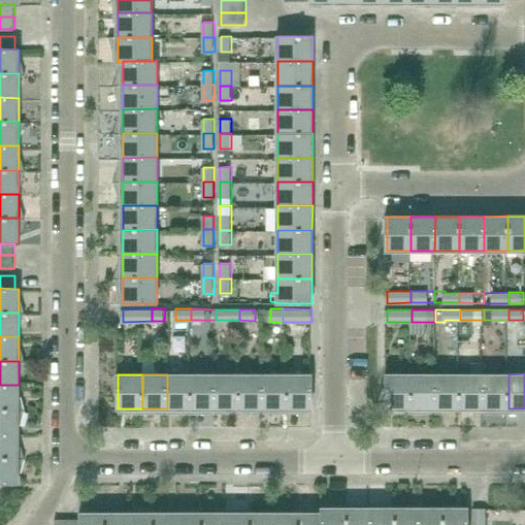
[(167,408),(191,408),(191,374),(167,374),(167,408)]
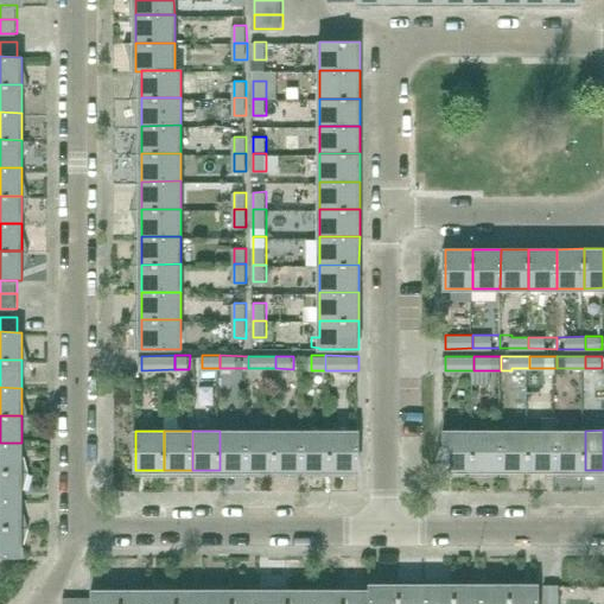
[(247,470),(247,431),(220,431),(220,470),(247,470)]
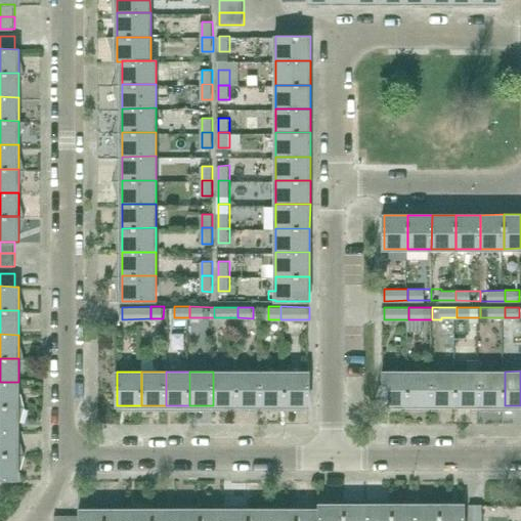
[(213,405),(237,405),(237,372),(213,372),(213,405)]
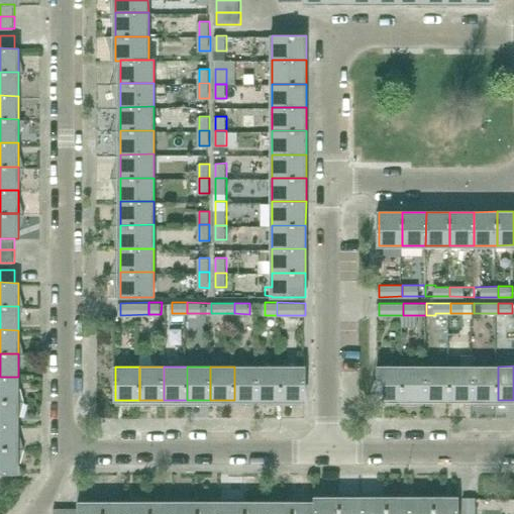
[(234,400),(258,400),(258,367),(234,367),(234,400)]
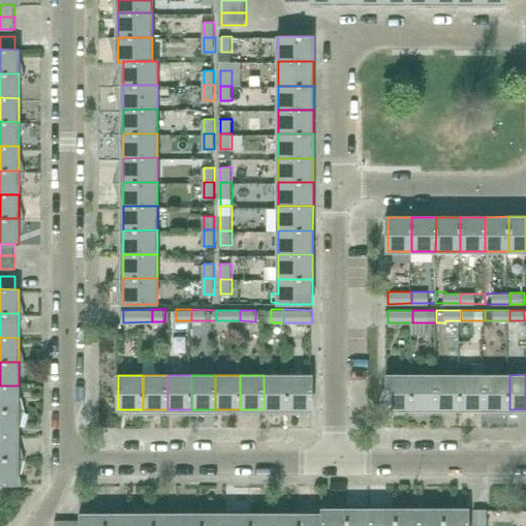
[(288,409),(288,375),(264,375),(264,409),(288,409)]
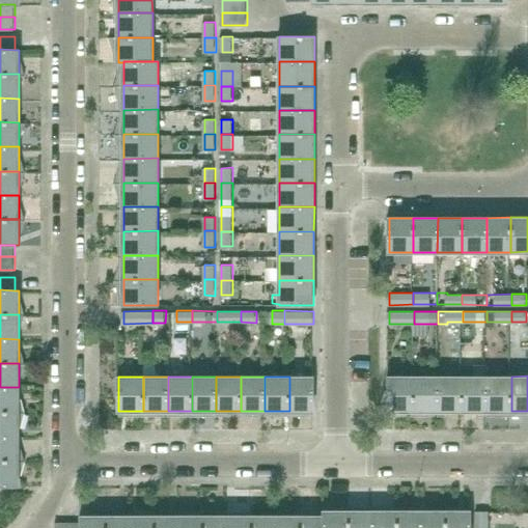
[(289,411),(313,411),(313,377),(289,377),(289,411)]
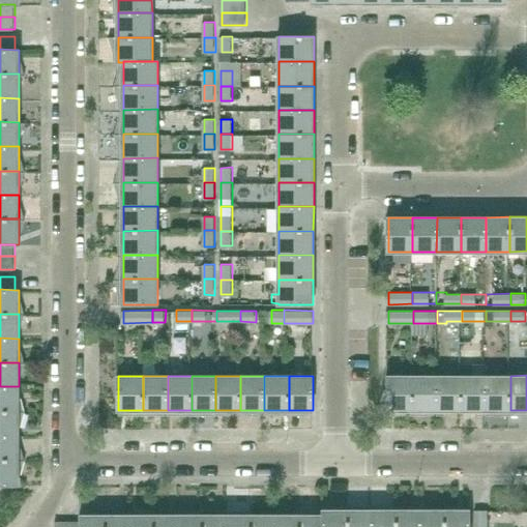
[(413,410),(413,376),(388,376),(388,410),(413,410)]
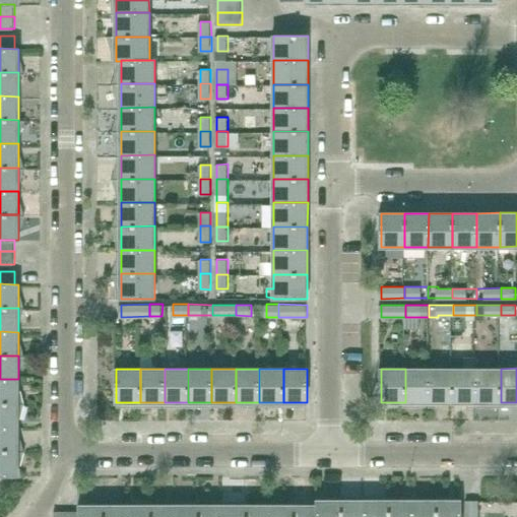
[(429,402),(429,369),(405,369),(405,402),(429,402)]
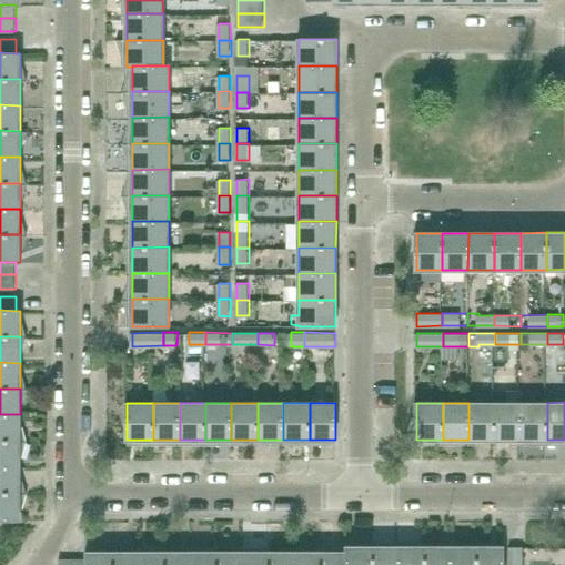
[(495,440),(495,403),(468,403),(468,440),(495,440)]
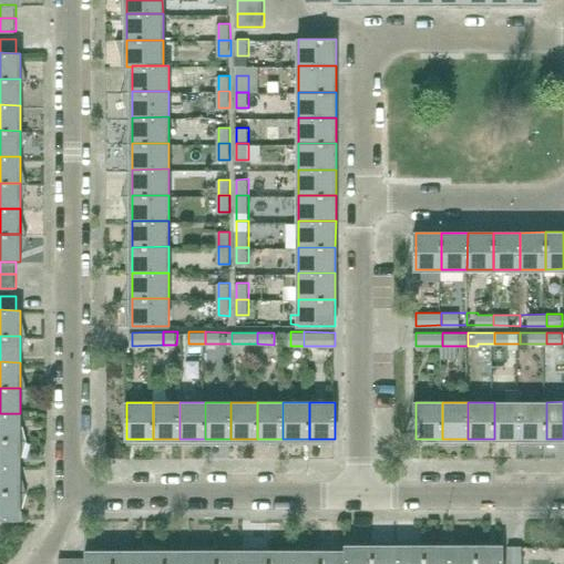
[(520,439),(520,402),(494,402),(494,439),(520,439)]
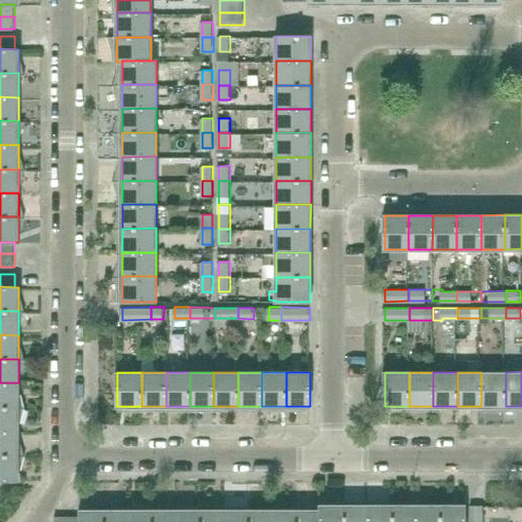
[(506,406),(506,372),(481,372),(481,406),(506,406)]
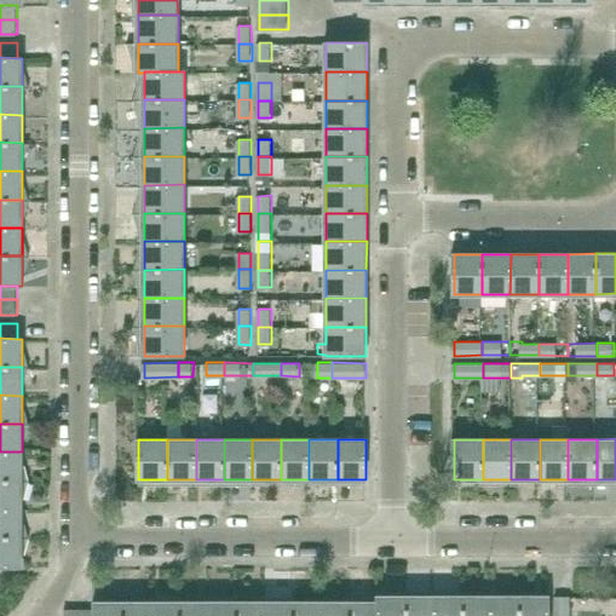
[(0,479),(22,481),(22,452),(0,452),(0,479)]
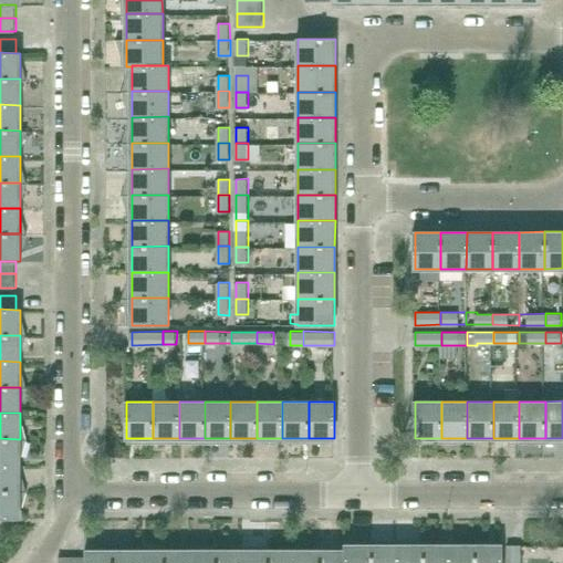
[(0,464),(20,465),(20,439),(0,438),(0,464)]
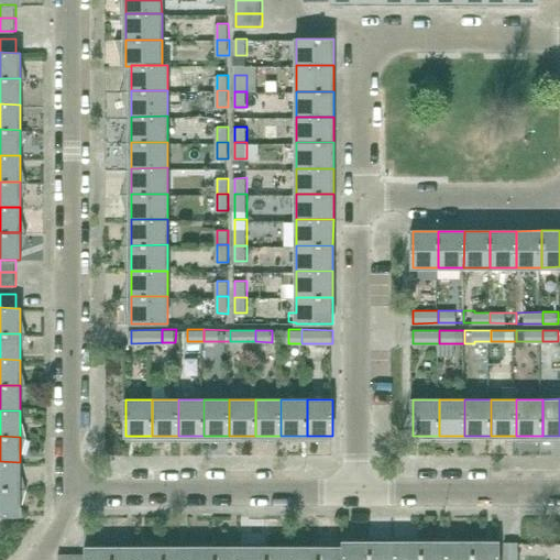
[(0,487),(20,487),(20,462),(0,461),(0,487)]
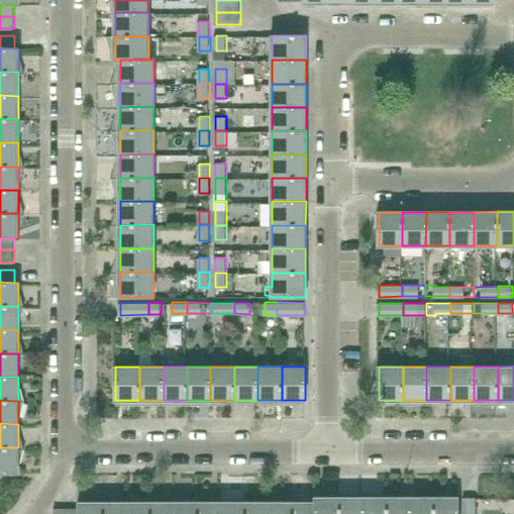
[(0,472),(18,473),(18,447),(0,447),(0,472)]
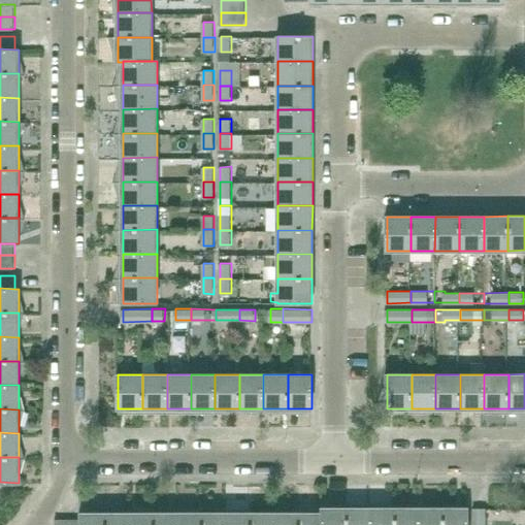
[(323,524),(347,524),(348,507),(322,507),(322,513),(323,513),(323,524)]
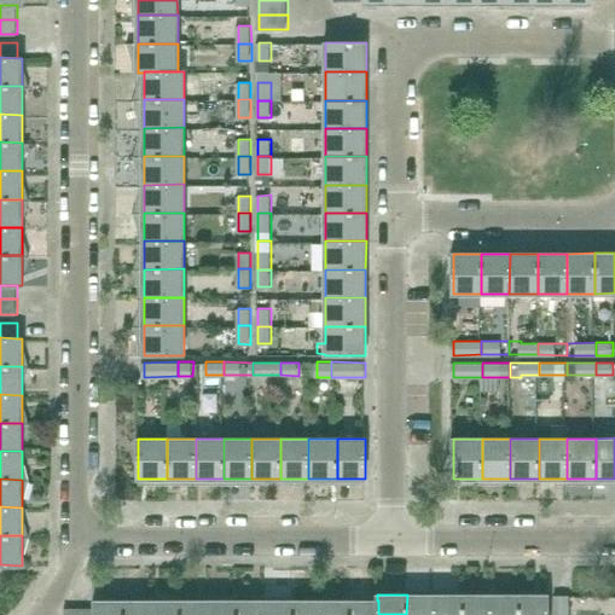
[(406,614),(434,614),(435,595),(407,595),(406,614)]
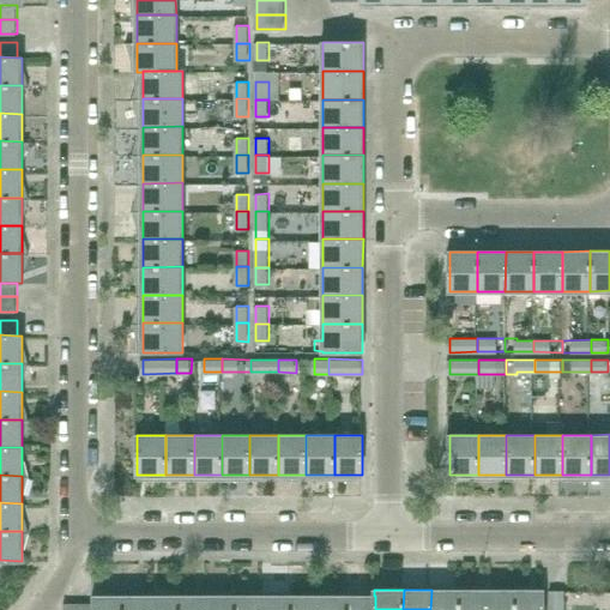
[(430,609),(459,609),(459,590),(432,590),(430,609)]
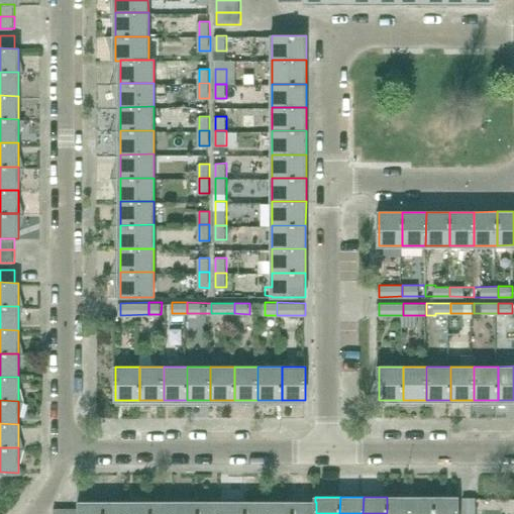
[(410,513),(410,497),(387,497),(387,513),(410,513)]
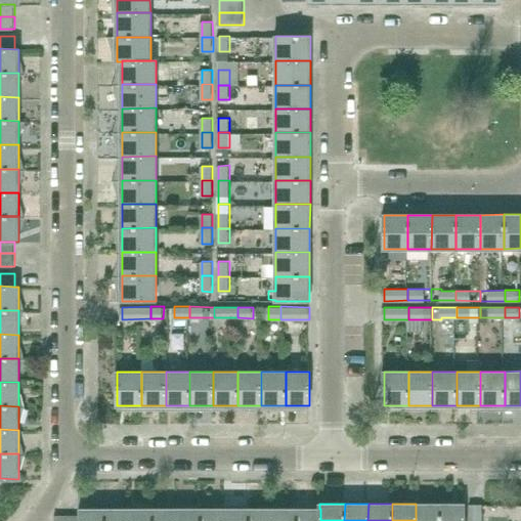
[(416,520),(440,520),(440,504),(416,504),(416,520)]
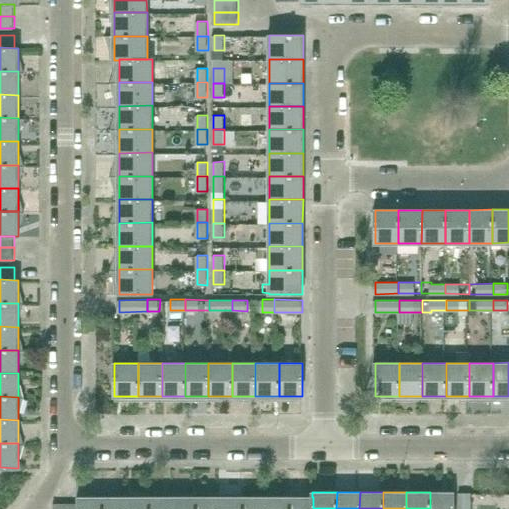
[(453,508),(454,492),(430,492),(430,508),(453,508)]
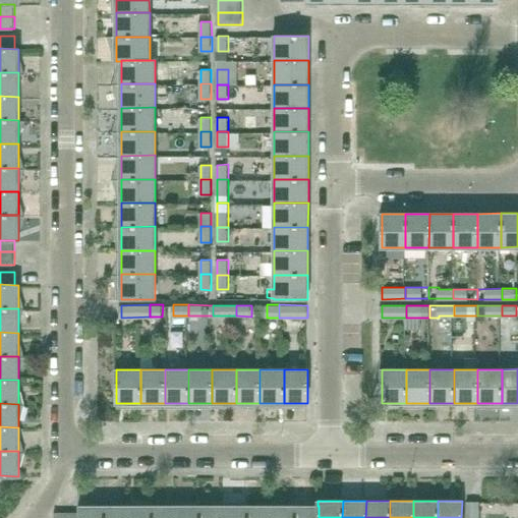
[(480,517),(480,501),(468,501),(467,517),(480,517)]
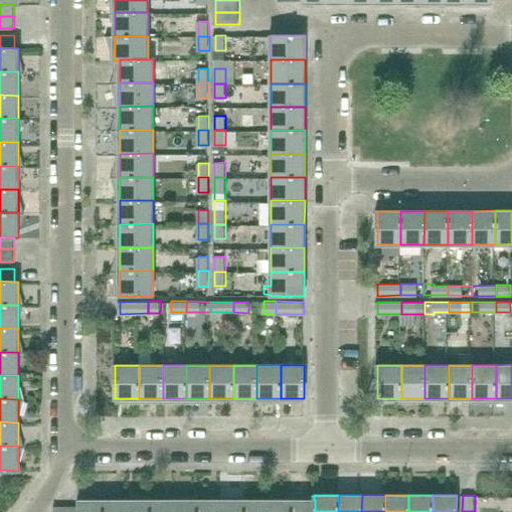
[(103,511),(104,500),(78,500),(78,506),(79,506),(78,511),(103,511)]
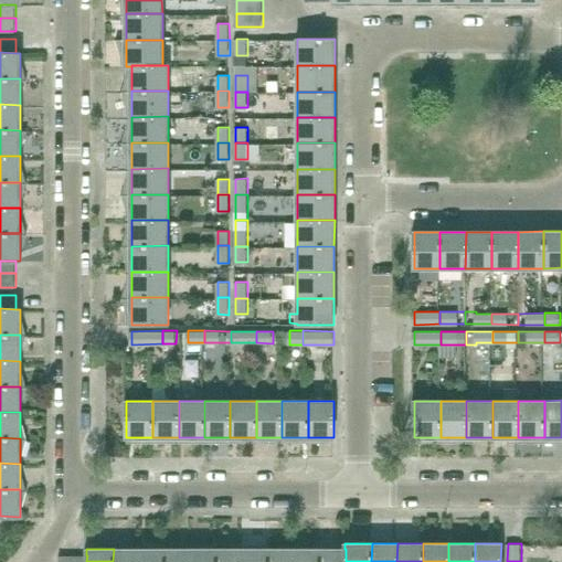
[(138,561),(139,549),(114,549),(113,561),(138,561)]
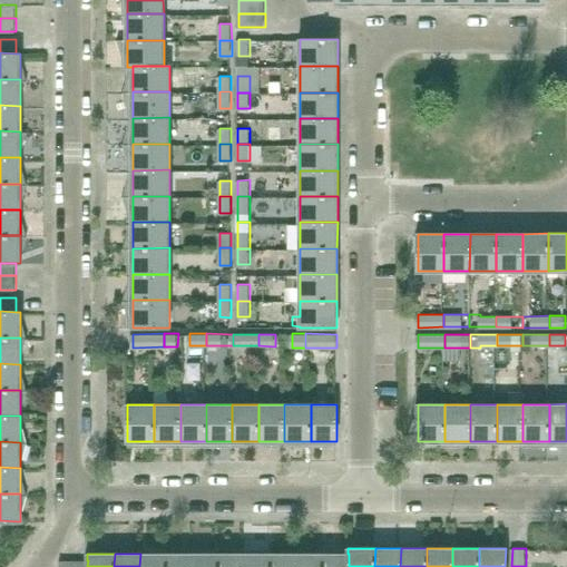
[(166,566),(167,554),(140,554),(139,566),(166,566)]
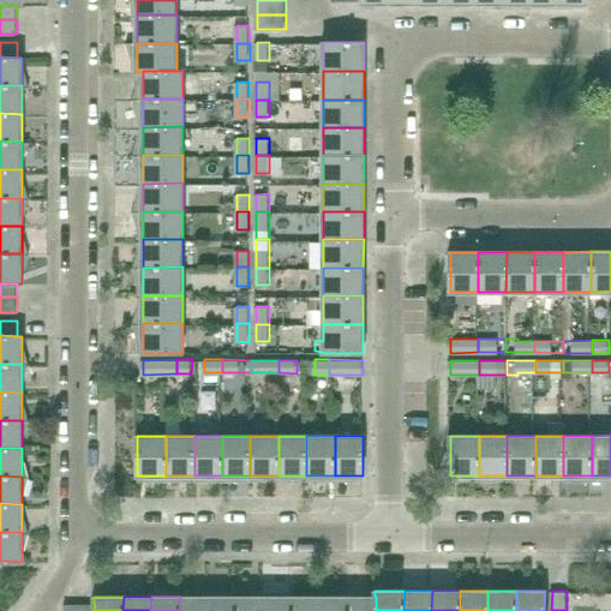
[(208,610),(208,597),(180,597),(179,610),(208,610)]
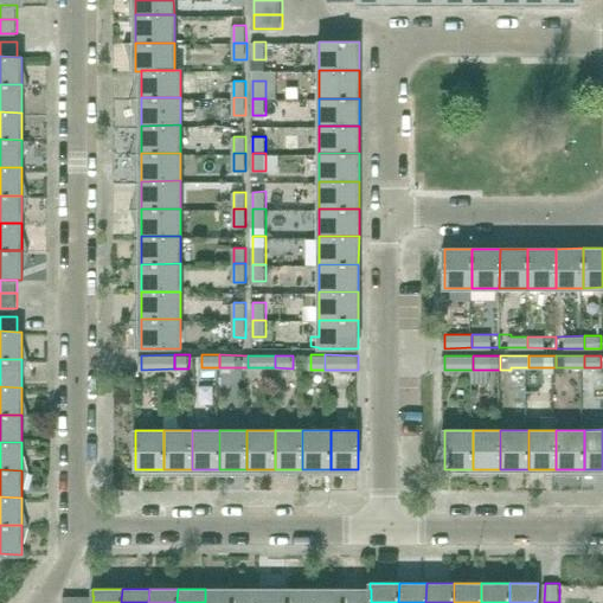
[(232,602),(232,589),(205,589),(205,602),(232,602)]
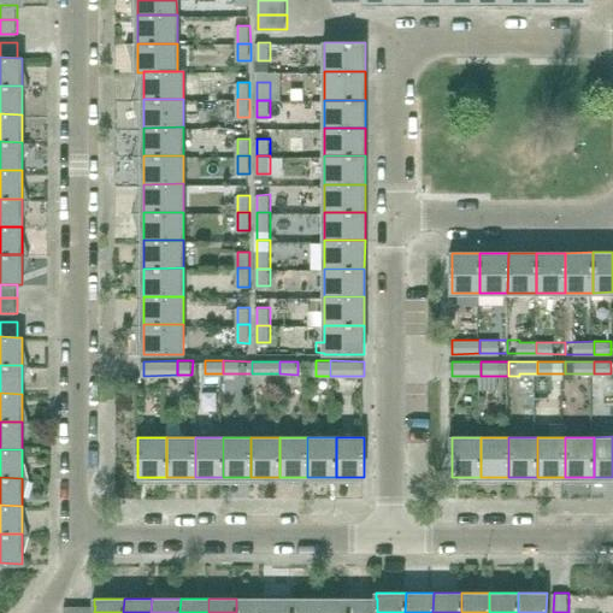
[(264,612),(265,599),(236,599),(236,612),(264,612)]
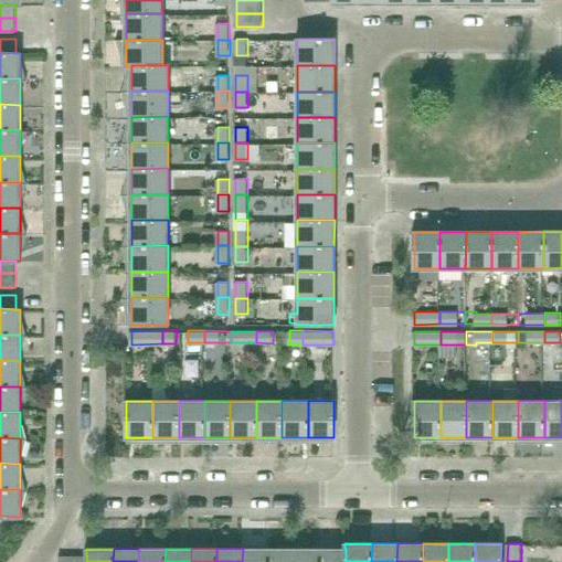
[(267,561),(268,549),(243,549),(242,561),(267,561)]
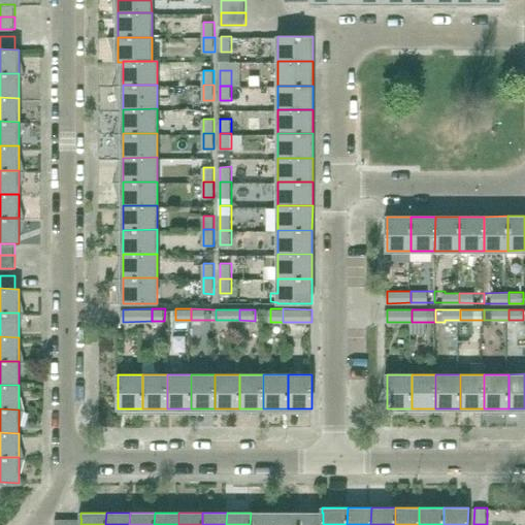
[(274,524),(274,513),(251,513),(250,524),(274,524)]
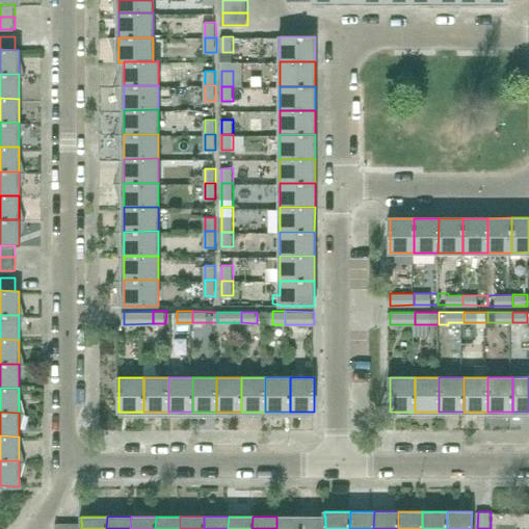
[(300,528),(301,517),(276,517),(276,528),(300,528)]
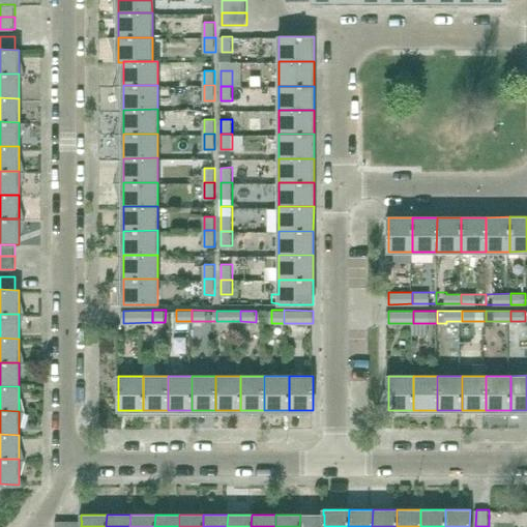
[(324,526),(324,515),(323,515),(300,515),(299,526),(324,526)]
